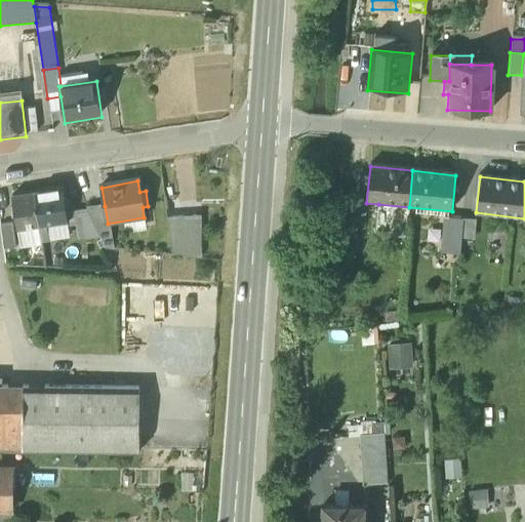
[(63,190),(34,194),(42,244),(48,243),(46,227),(68,224),(67,217),(63,190)]
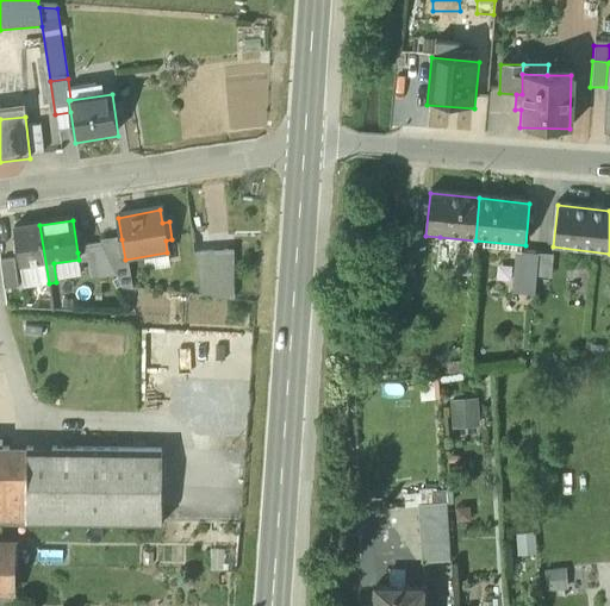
[(39,225),(14,230),(23,276),(35,274),(36,286),(49,283),(39,225)]
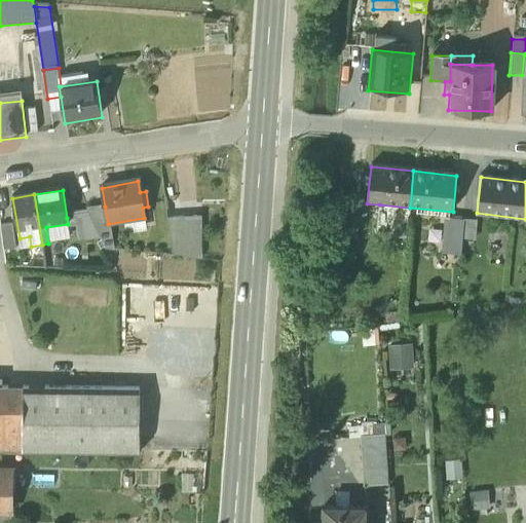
[(410,208),(379,204),(379,206),(381,206),(378,233),(376,232),(376,234),(389,236),(388,239),(407,241),(410,208)]
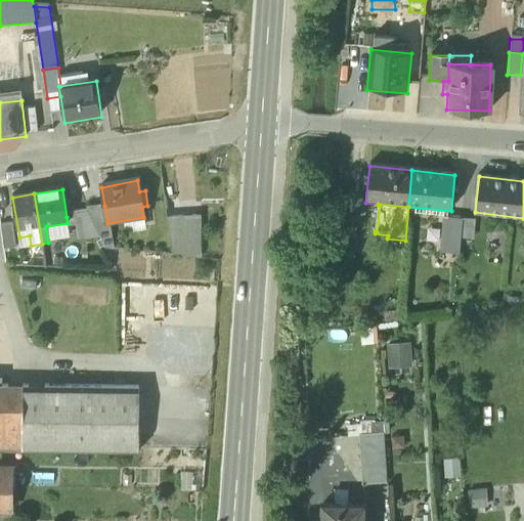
[(104,206),(87,209),(88,214),(99,235),(105,250),(113,250),(107,223),(104,206)]
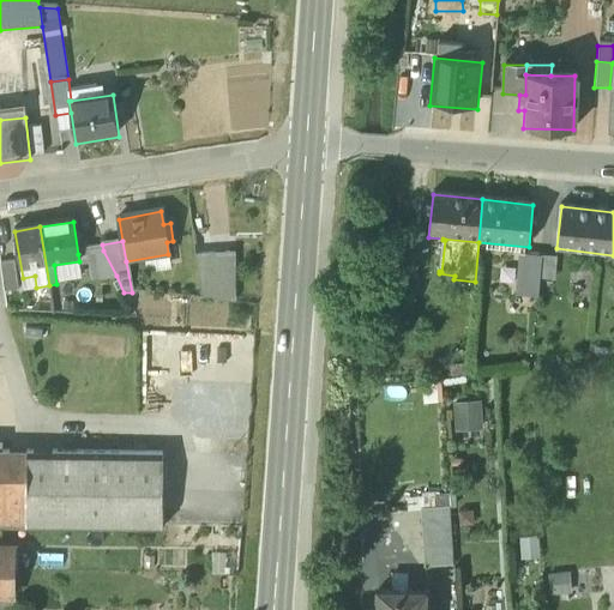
[(103,251),(88,253),(91,276),(92,281),(116,276),(103,251)]
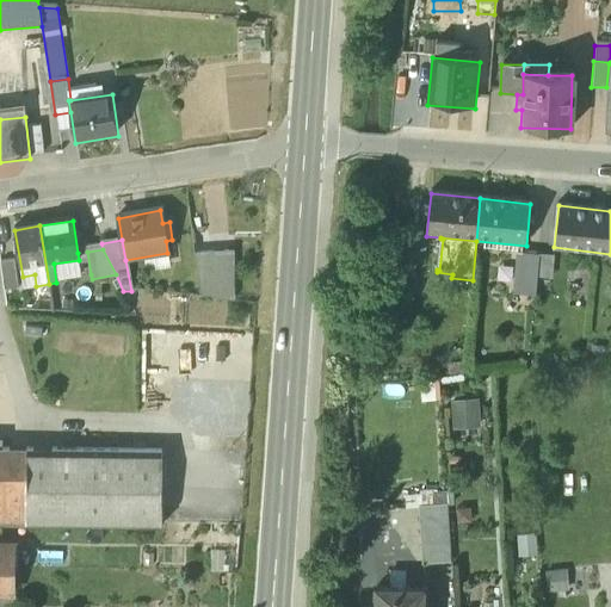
[(87,252),(78,253),(79,260),(54,264),(56,283),(59,283),(57,279),(91,274),(87,252)]
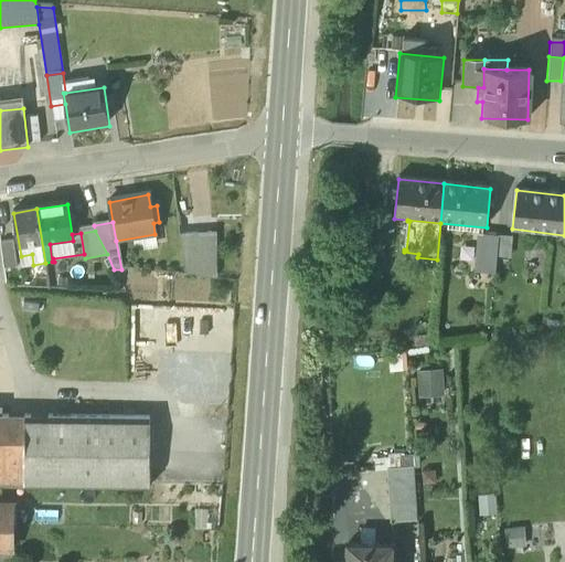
[(182,236),(189,277),(217,281),(216,235),(182,236)]
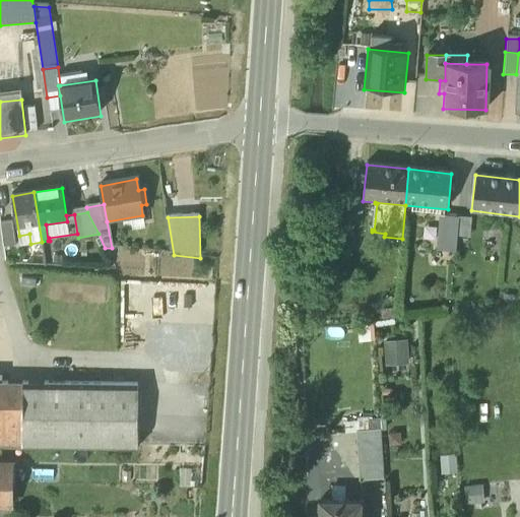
[(458,219),(440,217),(437,254),(455,255),(458,219)]
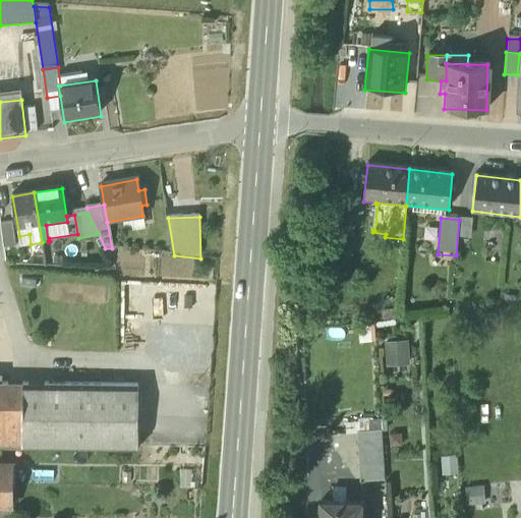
[(408,344),(385,346),(386,370),(409,368),(408,344)]
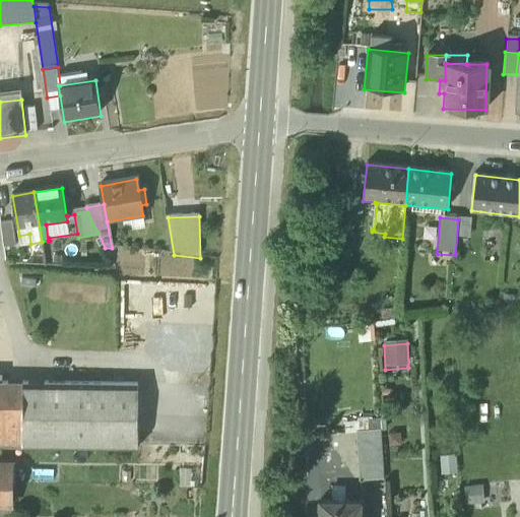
[(24,385),(0,384),(0,448),(25,449),(24,385)]
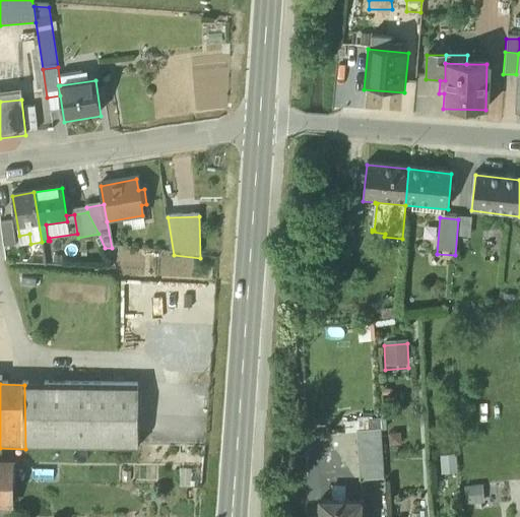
[(139,386),(24,385),(25,449),(139,451),(139,386)]
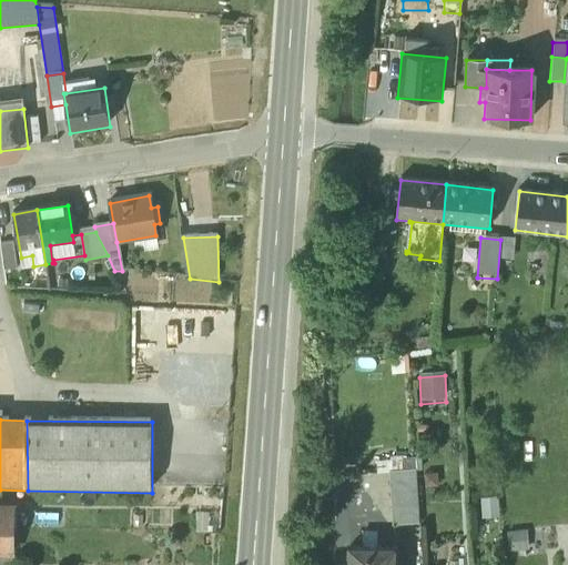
[(416,472),(389,474),(393,527),(419,525),(416,472)]
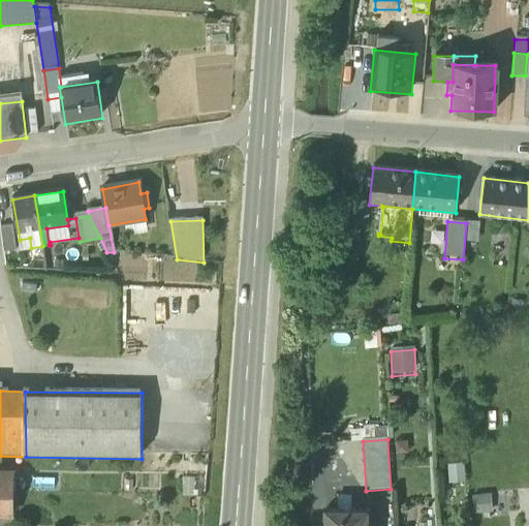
[(14,477),(0,476),(0,496),(14,496),(14,477)]
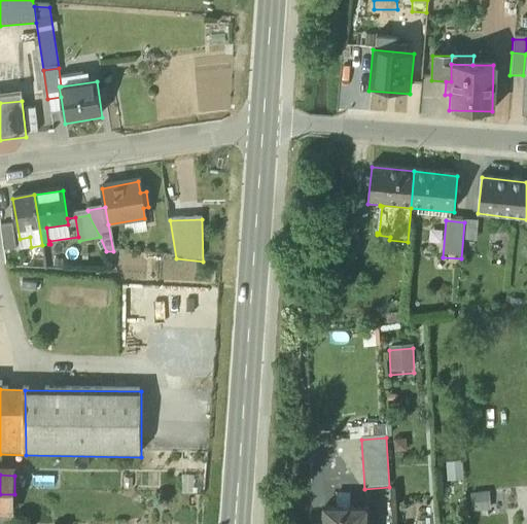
[(25,476),(14,476),(14,494),(25,495),(25,476)]
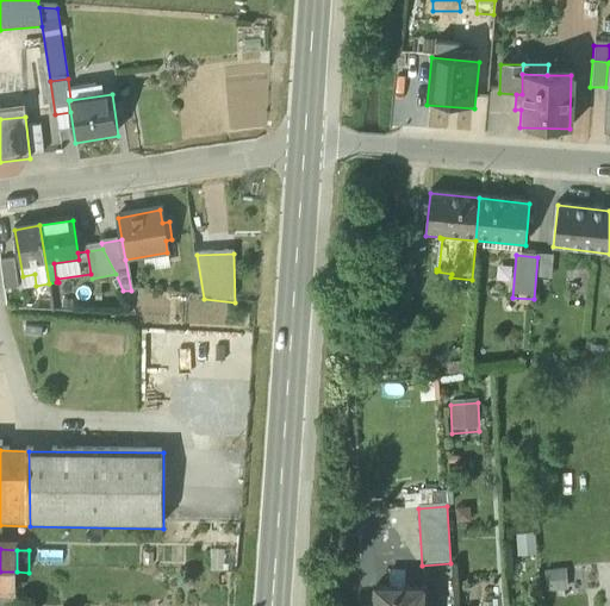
[(17,572),(0,572),(0,593),(16,594),(17,572)]
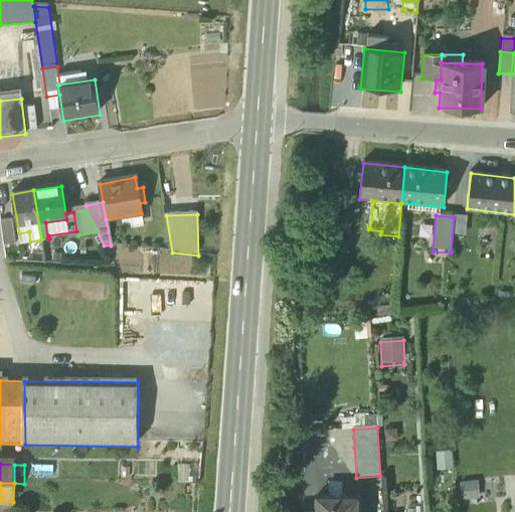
[(477,485),(462,487),(462,495),(478,493),(477,485)]
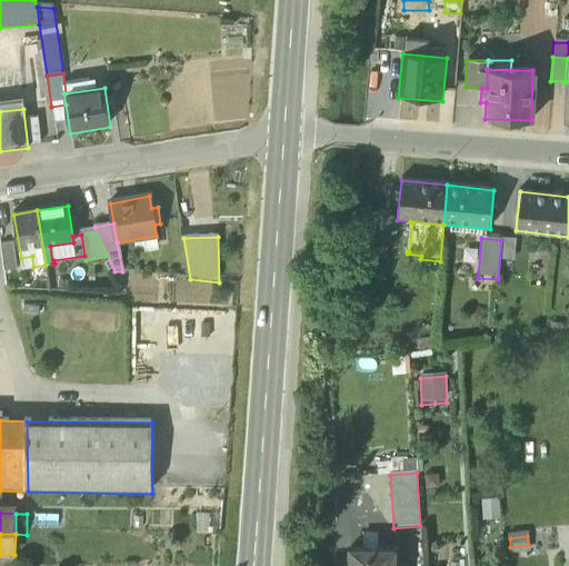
[(393,565),(395,550),(350,549),(349,565),(393,565)]
